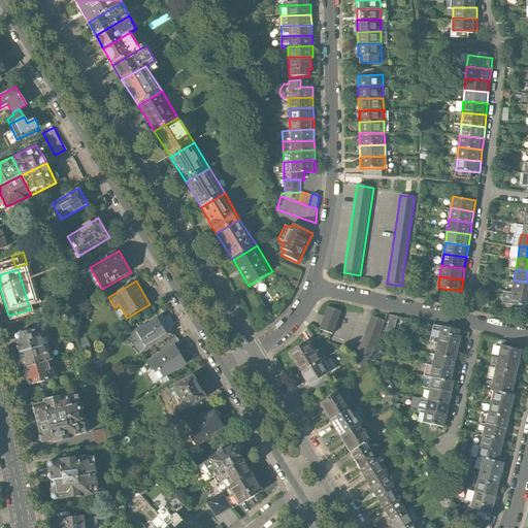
[(527,295),(527,283),(514,281),(512,293),(527,295)]
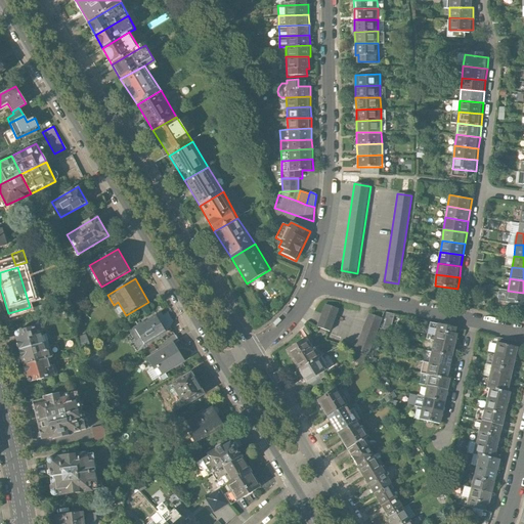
[(523,304),(523,293),(508,291),(507,302),(523,304)]
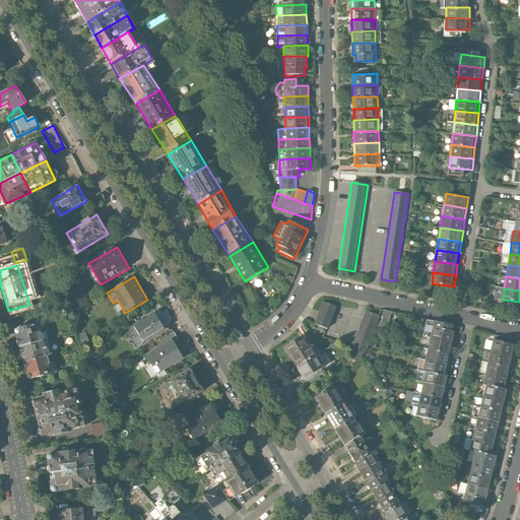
[(336,307),(323,302),(315,324),(328,329),(336,307)]
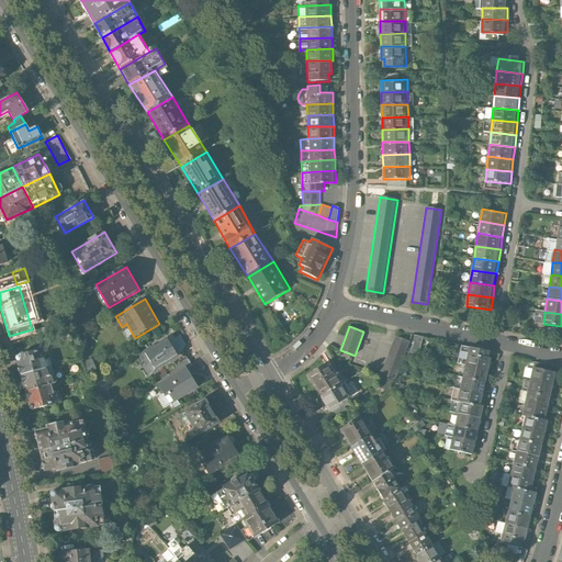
[(408,341),(395,336),(381,375),(395,380),(408,341)]
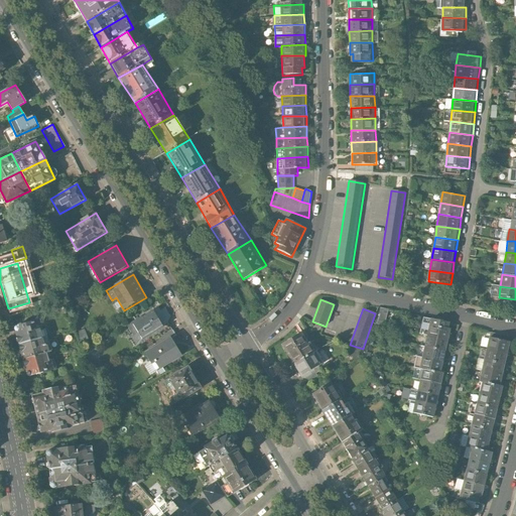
[(133,323),(143,340),(164,326),(153,309),(133,323)]
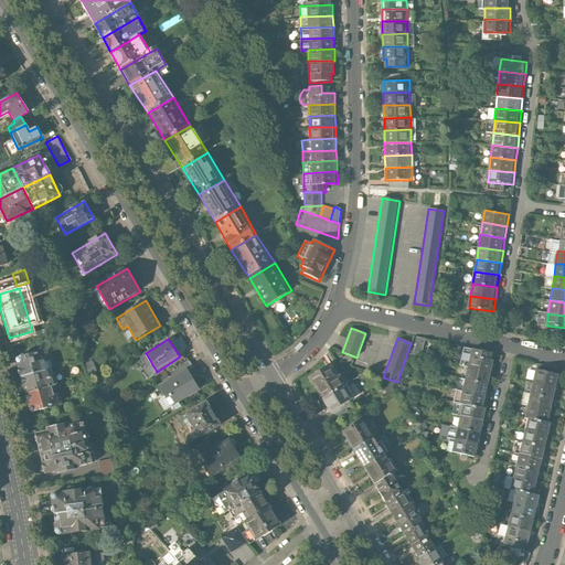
[(490,360),(492,353),(464,348),(459,366),(490,372),(493,361),(490,360)]
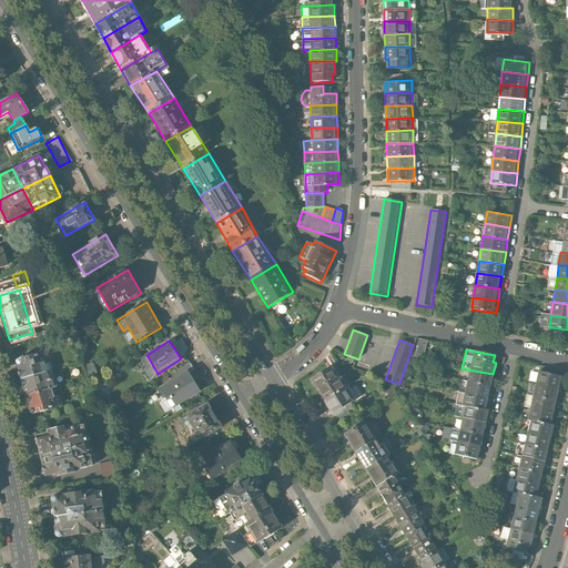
[(43,355),(16,362),(21,381),(47,374),(51,373),(49,364),(46,365),(43,355)]
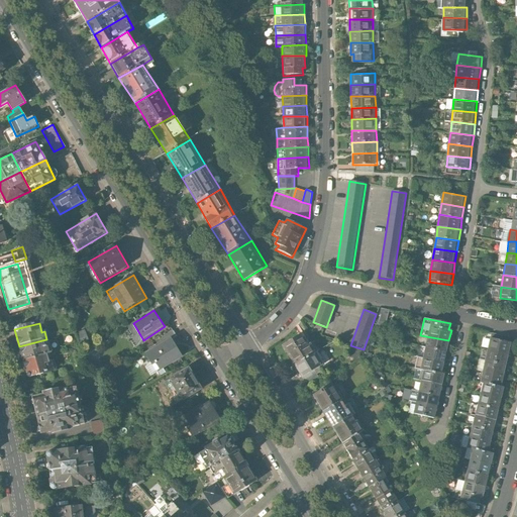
[(282,346),(293,366),(313,353),(302,334),(282,346)]
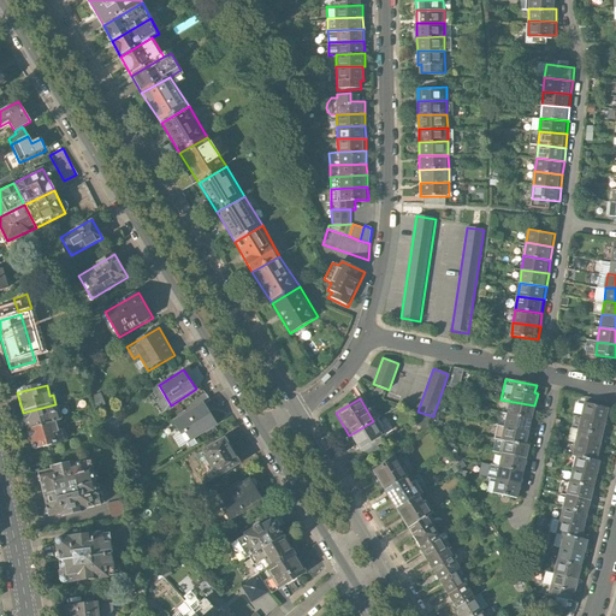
[(532,419),(534,406),(501,400),(498,412),(532,419)]
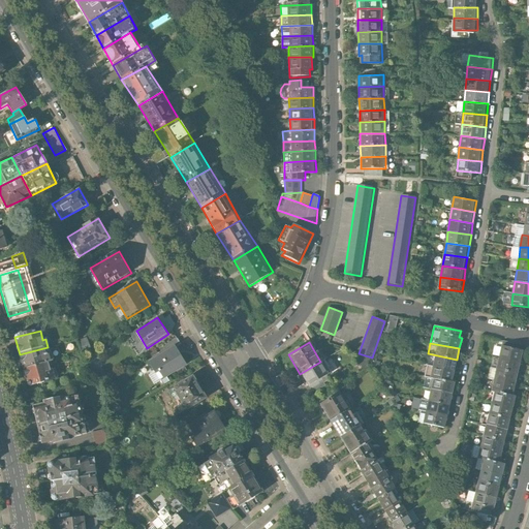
[(503,345),(501,356),(523,362),(526,350),(503,345)]
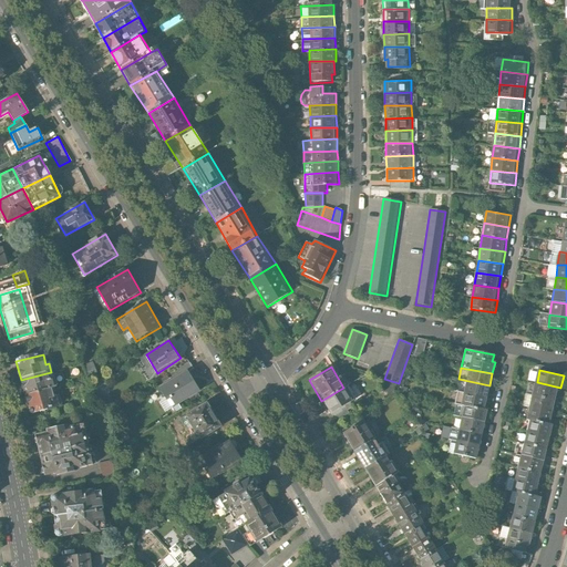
[(200,391),(187,371),(160,388),(165,398),(169,395),(176,405),(200,391)]
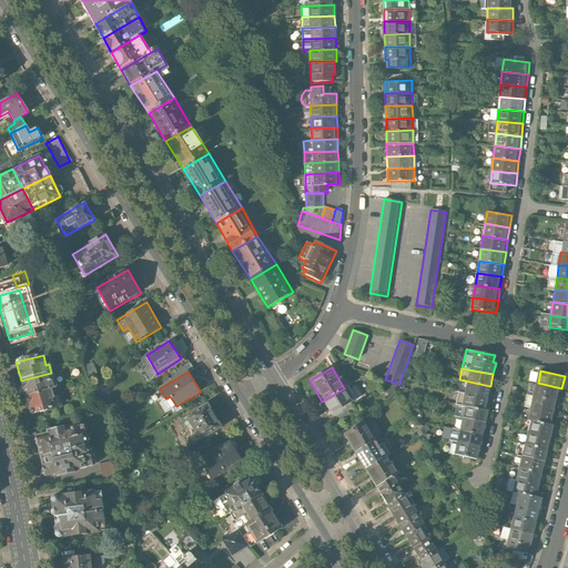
[(47,374),(21,381),(26,397),(52,391),(54,389),(52,381),(49,382),(47,374)]
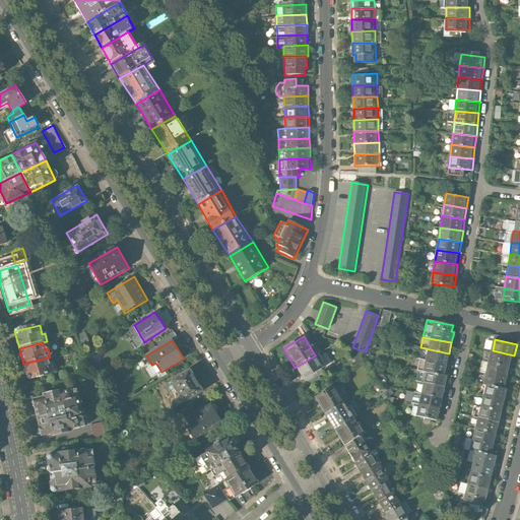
[(446,364),(449,353),(420,347),(418,359),(419,360),(446,364)]
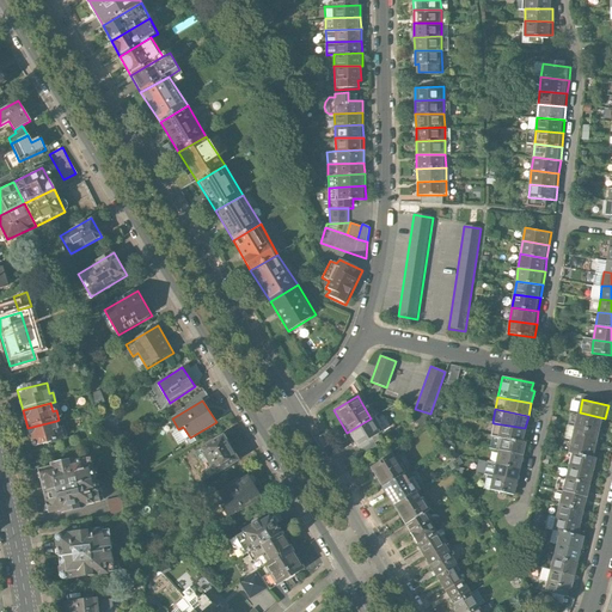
[(580,412),(576,426),(603,432),(605,418),(580,412)]
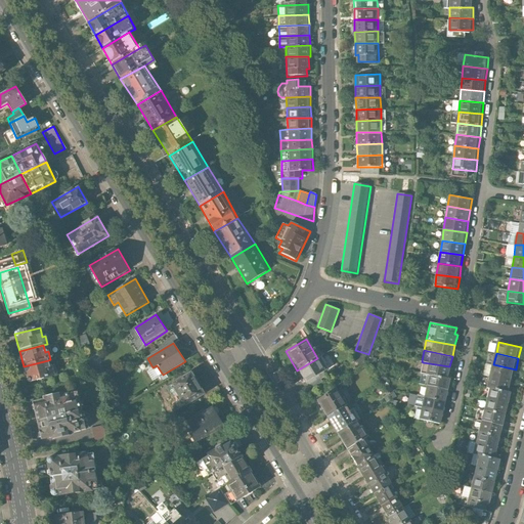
[(297,370),(305,383),(306,382),(319,375),(325,370),(317,358),(297,370)]
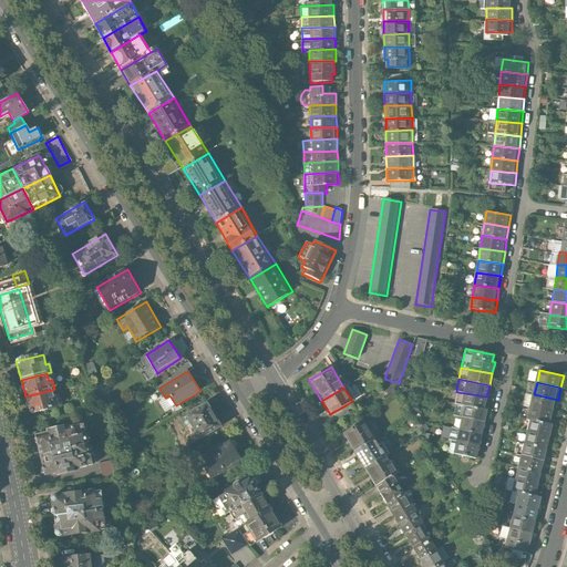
[(52,390),(26,397),(31,415),(59,408),(57,398),(54,399),(52,390)]
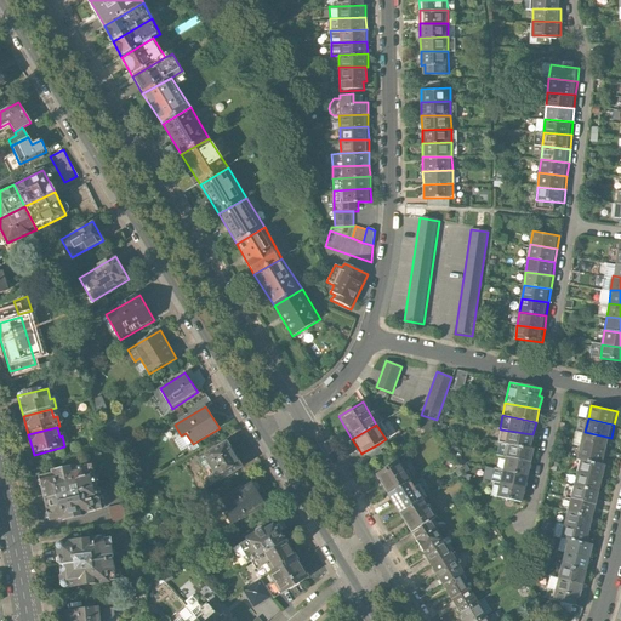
[(530,448),(533,434),(501,429),(497,442),(499,443),(530,448)]
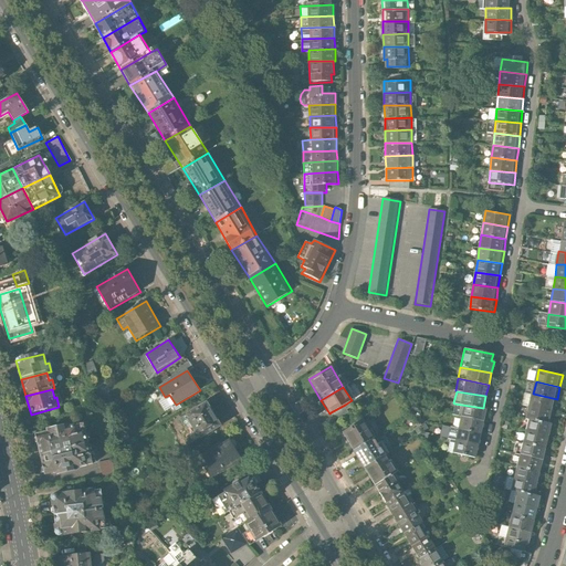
[(533,394),(530,406),(554,411),(557,399),(533,394)]
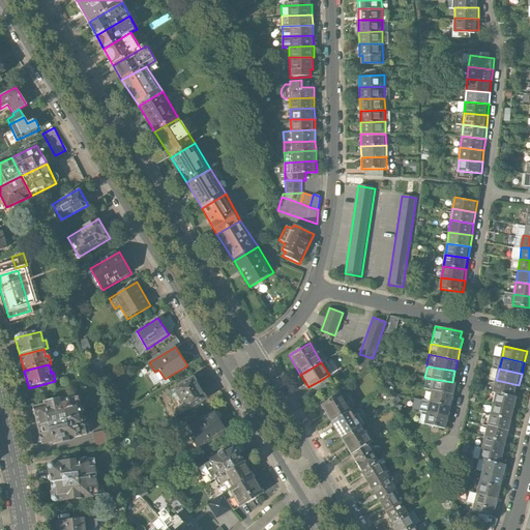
[(210,398),(196,375),(170,390),(176,402),(171,405),(178,416),(210,398)]
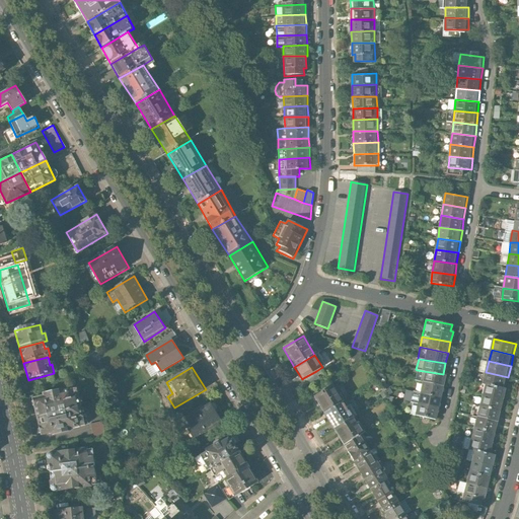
[(446,375),(443,374),(417,370),(415,381),(422,382),(443,386),(446,375)]
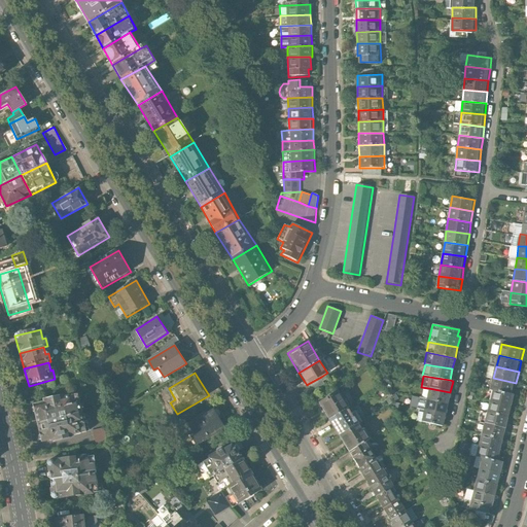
[(326,386),(321,377),(308,384),(314,394),(326,386)]
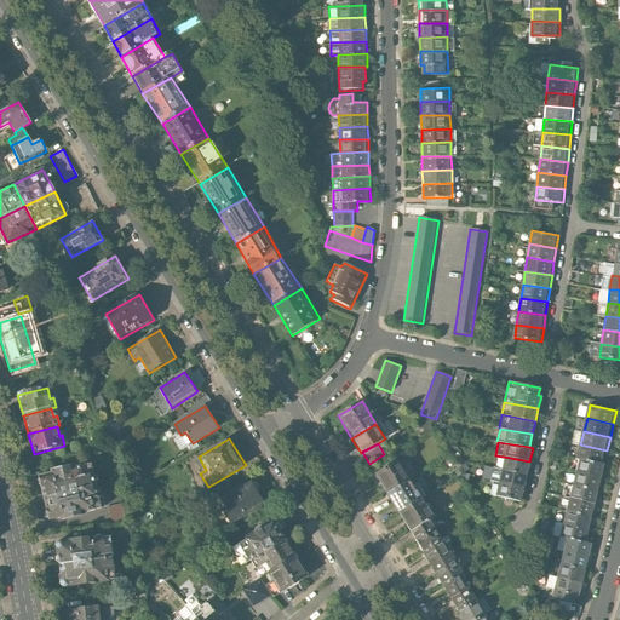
[(580,445),(578,457),(580,458),(603,463),(607,451),(580,445)]
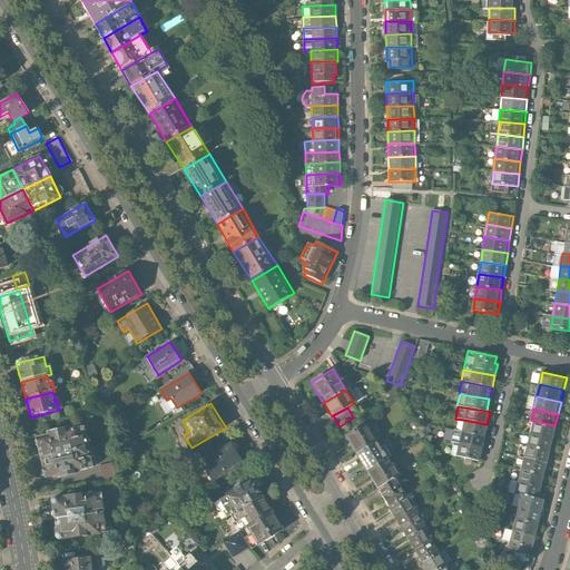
[(484,438),(487,424),(463,420),(461,432),(484,438)]
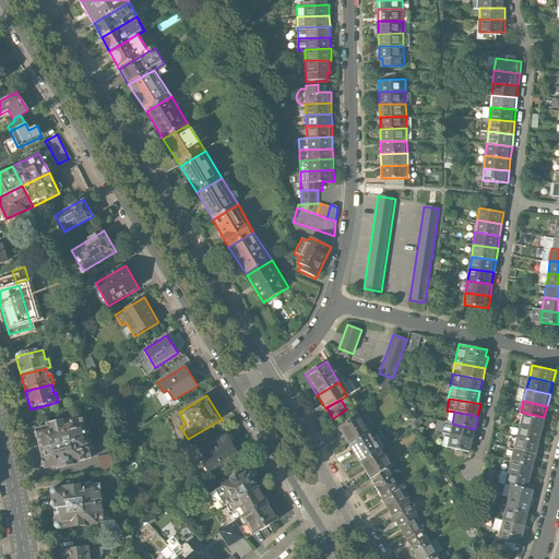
[(545,430),(548,418),(544,417),(523,413),(521,424),(545,430)]
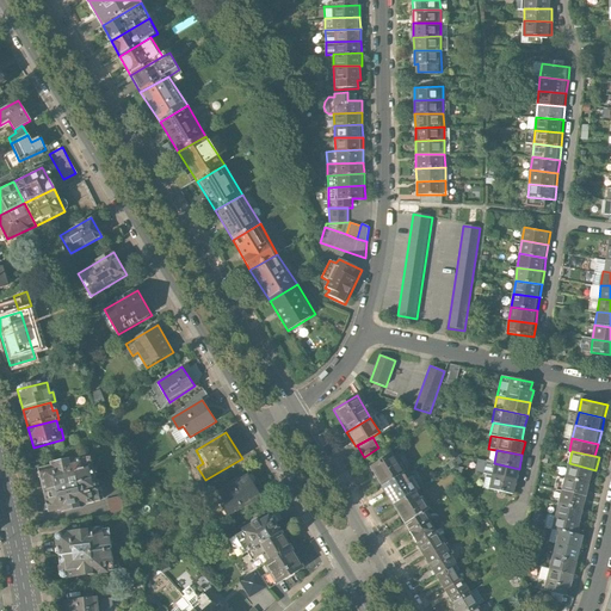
[(369,467),(378,482),(402,468),(393,452),(369,467)]
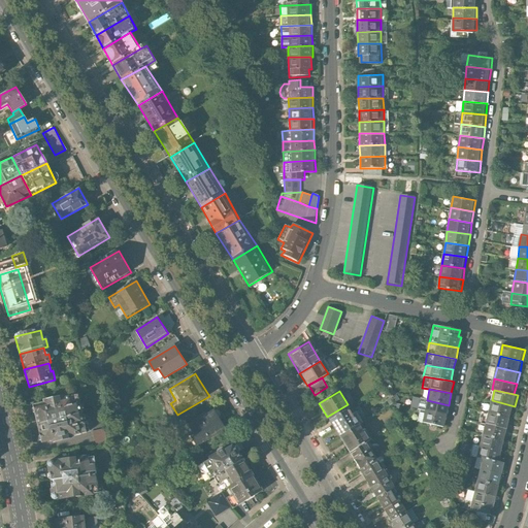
[(43,404),(32,406),(36,426),(81,416),(77,396),(62,399),(61,397),(42,401),(43,404)]
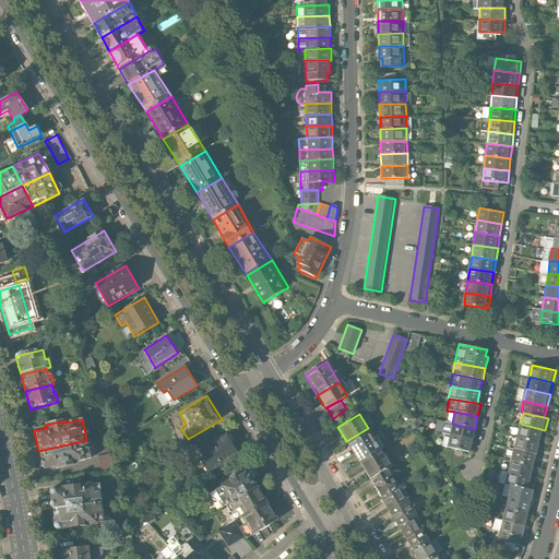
[(472,441),(475,429),(452,424),(445,421),(442,433),(444,435),(472,441)]
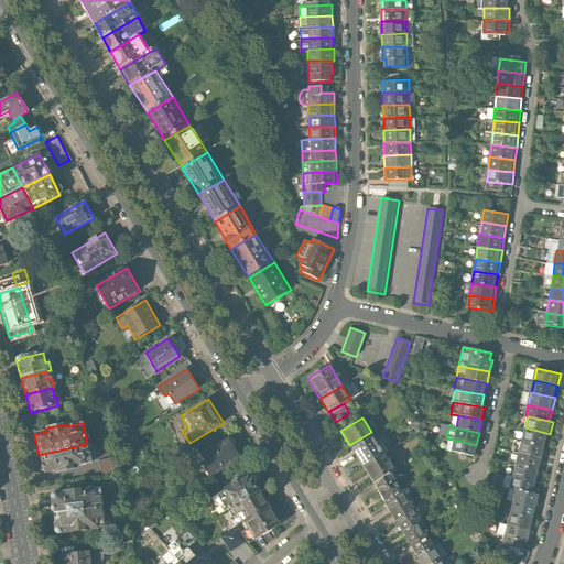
[(548,446),(550,434),(525,427),(522,440),(548,446)]
